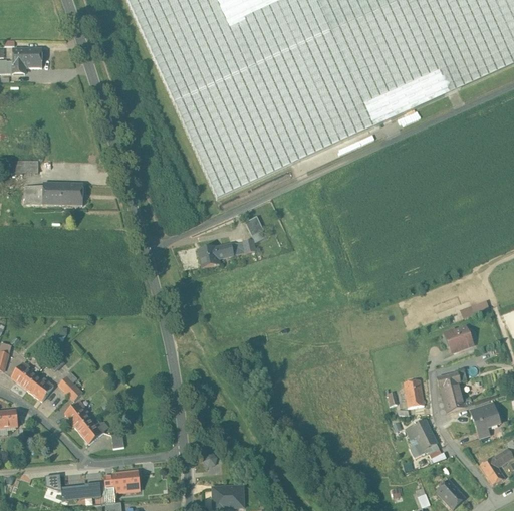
[(127,0),(174,101),(330,30),(316,0),(127,0)]
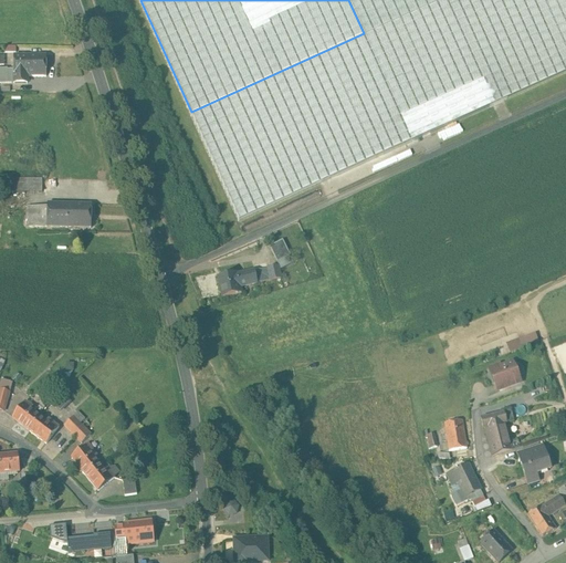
[(437,0),(364,33),(191,112),(239,217),(565,68),(565,0),(437,0)]
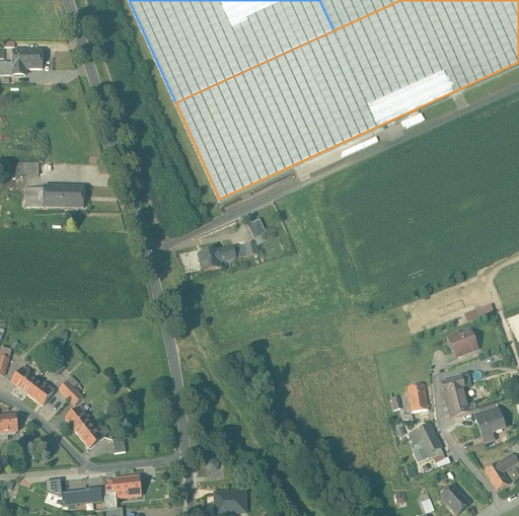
[(319,0),(334,30),(400,0),(319,0)]
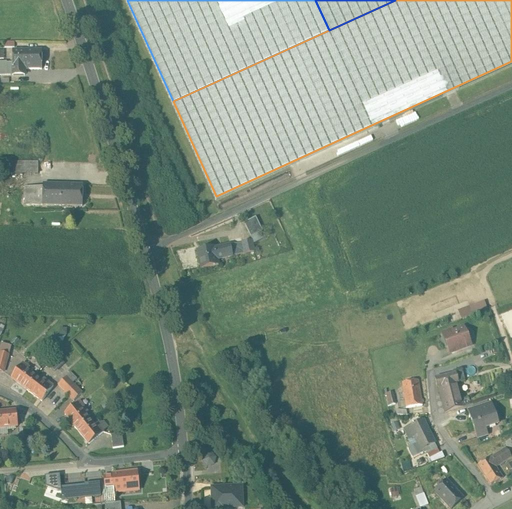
[(41,47),(12,48),(12,60),(19,60),(19,56),(41,56),(41,47)]
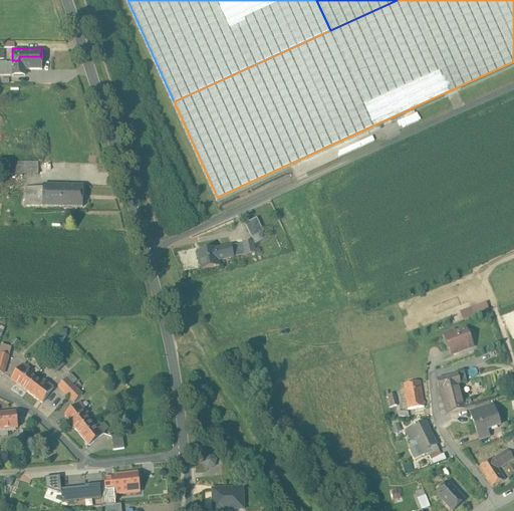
[(19,56),(19,60),(12,60),(12,72),(13,73),(24,73),(24,67),(41,67),(41,56),(19,56)]
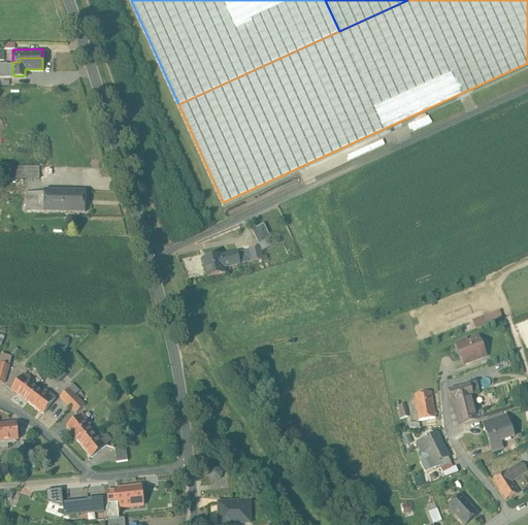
[(39,165),(8,164),(8,165),(8,175),(39,175),(39,174),(43,174),(43,166),(39,166),(39,165)]
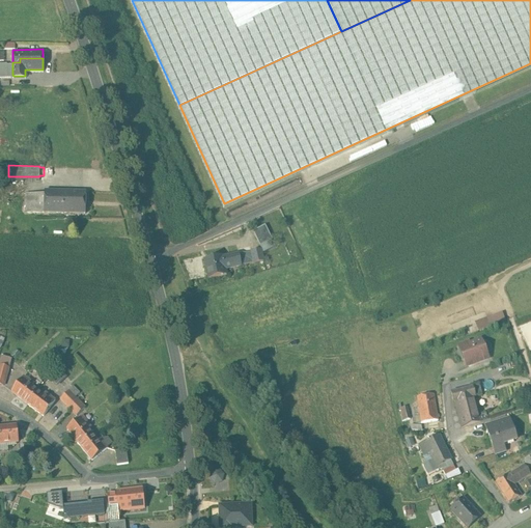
[(63,189),(45,188),(45,191),(36,191),(35,210),(62,211),(63,189)]
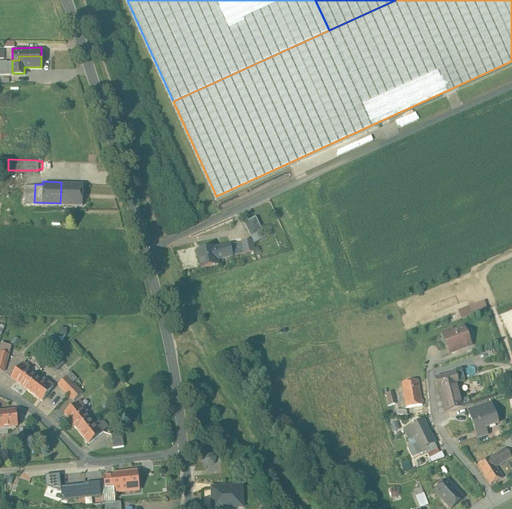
[(82,182),(61,182),(60,203),(82,203),(82,182)]
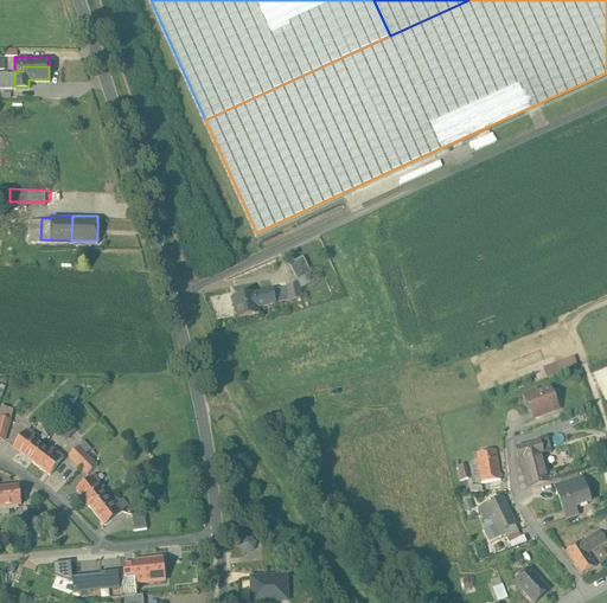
[(42,218),(27,217),(26,239),(40,239),(42,218)]
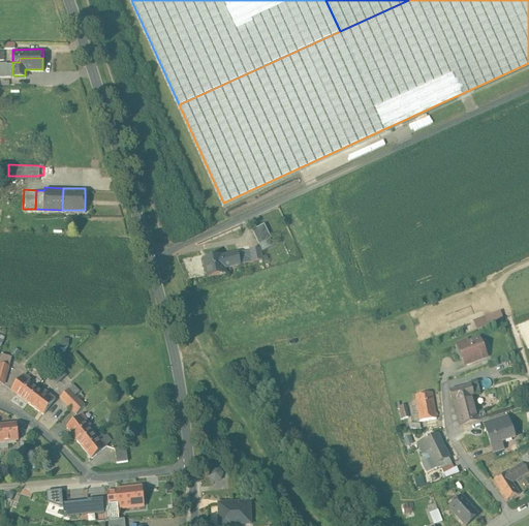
[(262,221),(250,226),(257,241),(261,239),(269,236),(270,235),(262,221)]
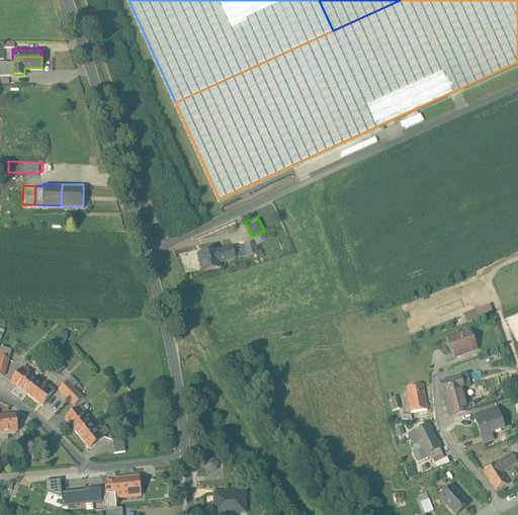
[(263,231),(256,234),(259,241),(266,237),(263,231)]
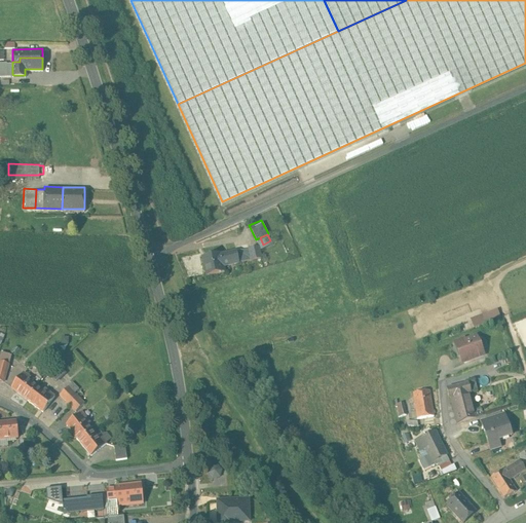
[(259,244),(249,246),(252,257),(261,255),(259,244)]
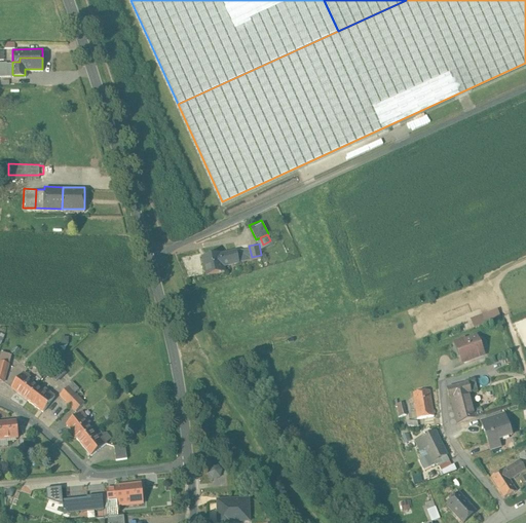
[(249,246),(236,249),(238,259),(252,257),(249,246)]
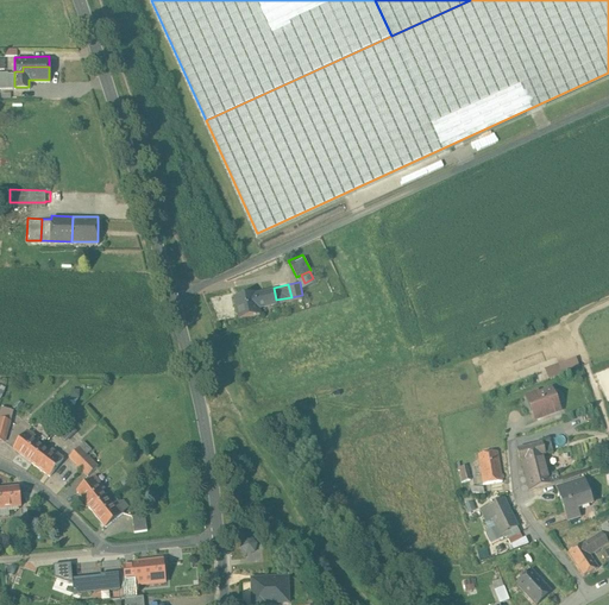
[(274,288),(256,291),(259,304),(276,300),(274,288)]
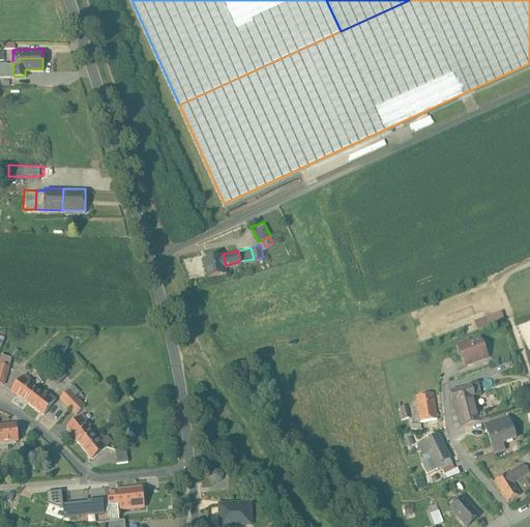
[(223,252),(204,256),(208,274),(227,270),(226,265),(223,254),(223,252)]
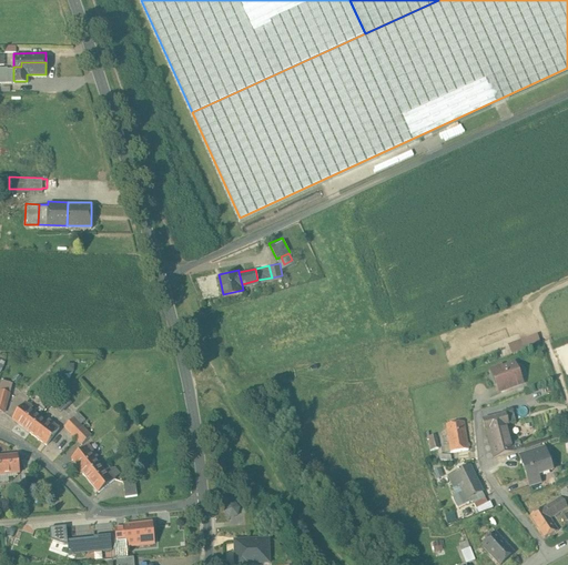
[(508,341),(511,349),(540,339),(537,331),(508,341)]
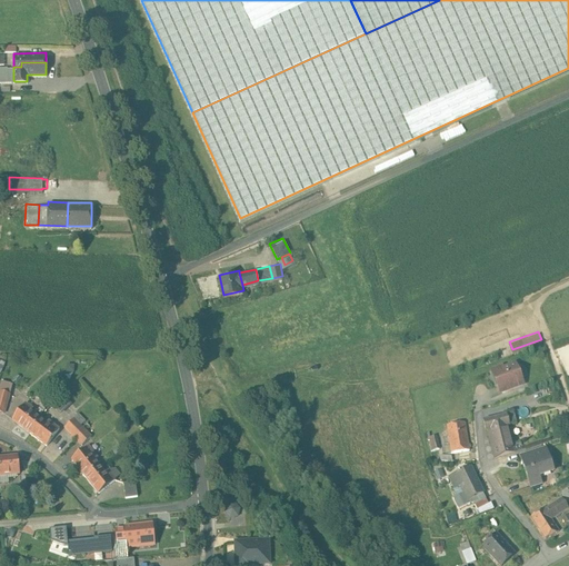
[(516,364),(493,371),(501,391),(522,383),(516,364)]
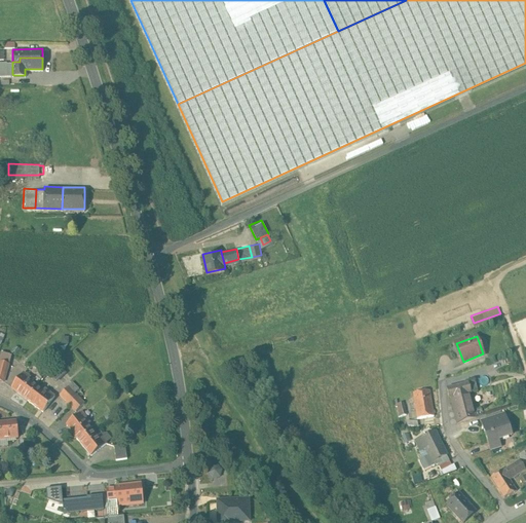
[(8,362),(0,360),(0,378),(3,380),(8,362)]
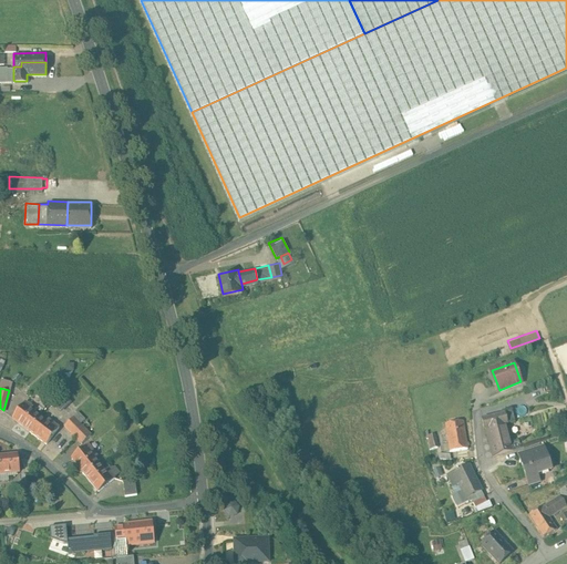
[(51,396),(44,390),(39,398),(45,402),(51,396)]
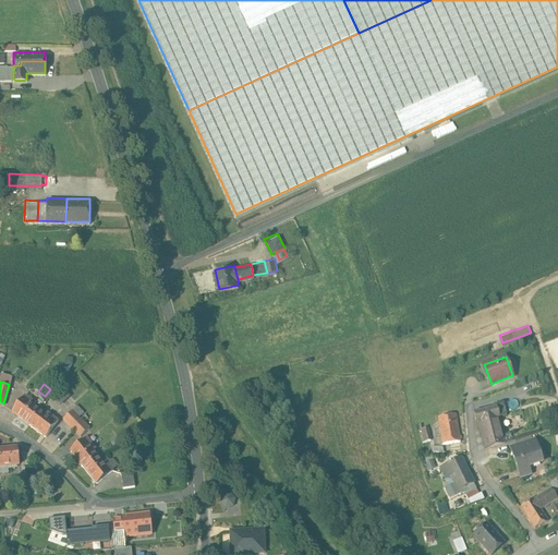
[(25,393),(12,410),(28,422),(29,422),(39,409),(39,408),(33,403),(35,401),(32,398),(25,393)]
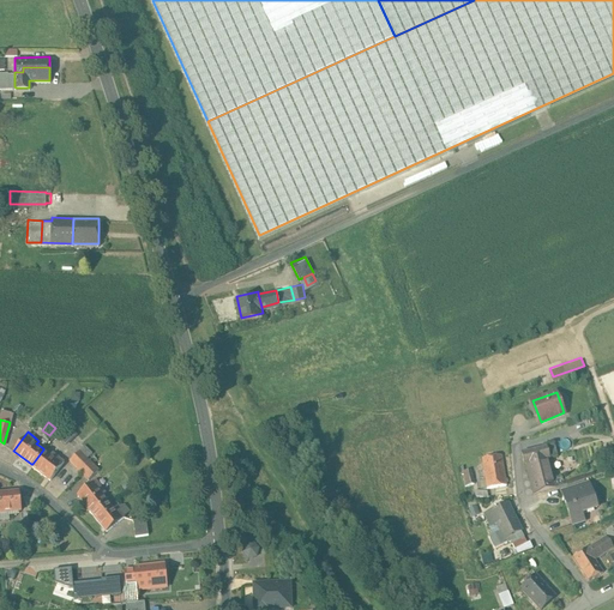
[(554,441),(546,444),(547,446),(549,457),(558,454),(554,441)]
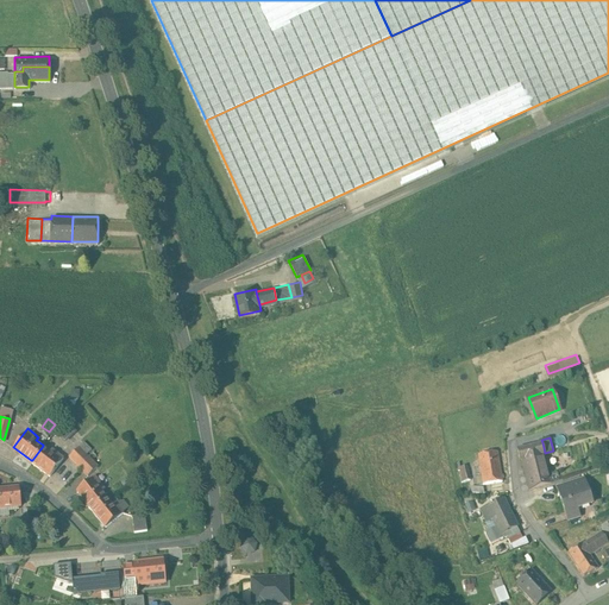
[(93,451),(82,439),(77,445),(79,446),(85,452),(88,455),(93,451)]
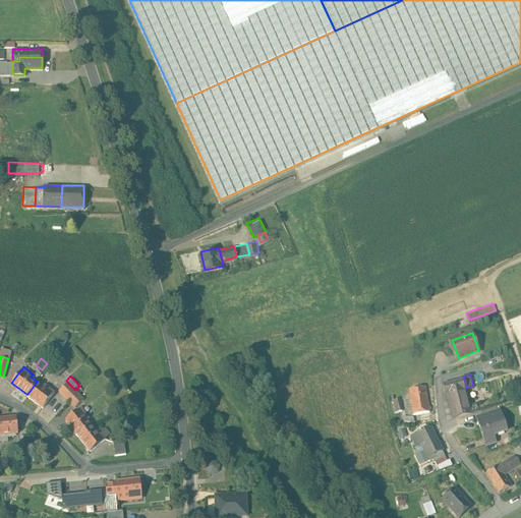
[(464,379),(443,385),(446,393),(447,393),(465,388),(466,388),(464,379)]
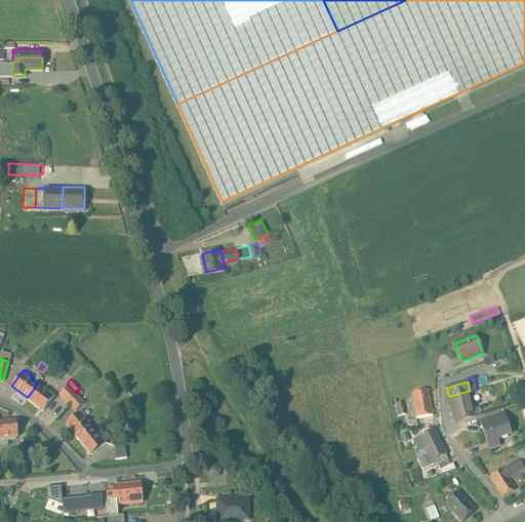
[(47,392),(37,385),(28,397),(43,409),(55,394),(49,390),(47,392)]
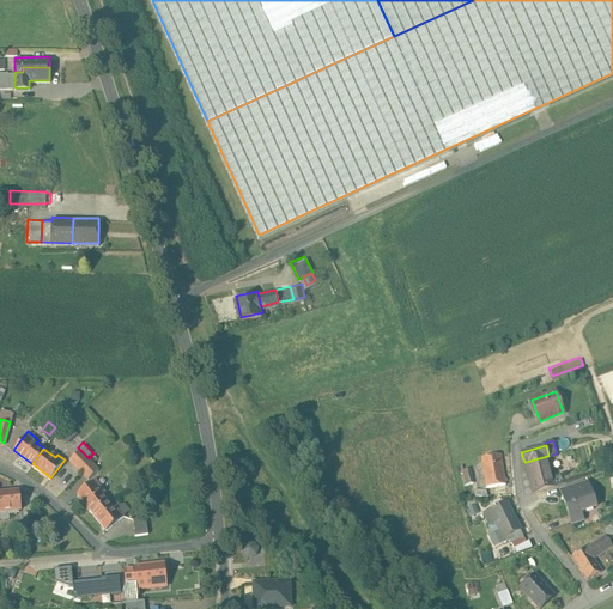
[(79,449),(70,457),(76,463),(85,455),(79,449)]
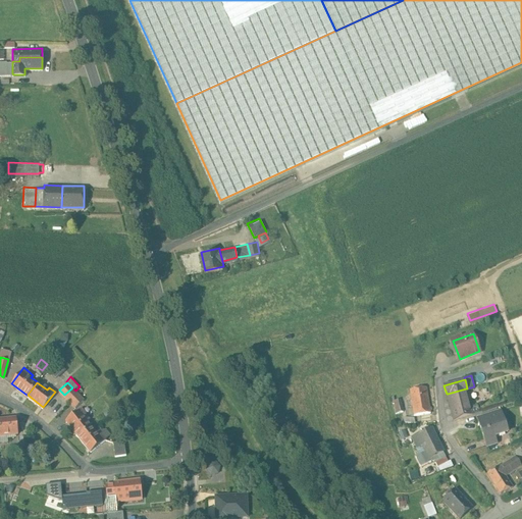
[(426,386),(410,390),(415,414),(430,412),(426,386)]
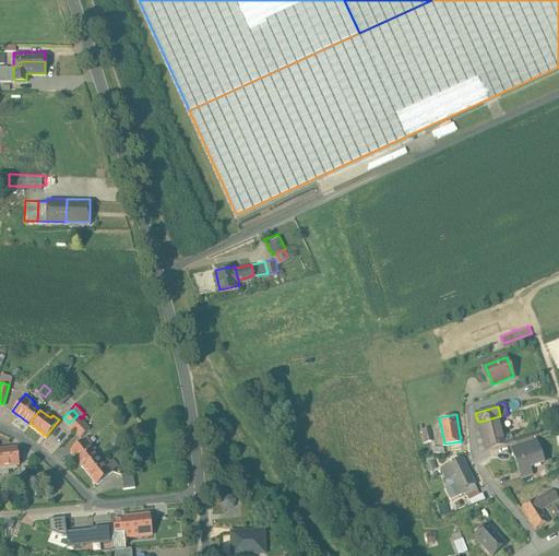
[(78,415),(69,423),(74,428),(83,421),(81,418),(78,415)]
